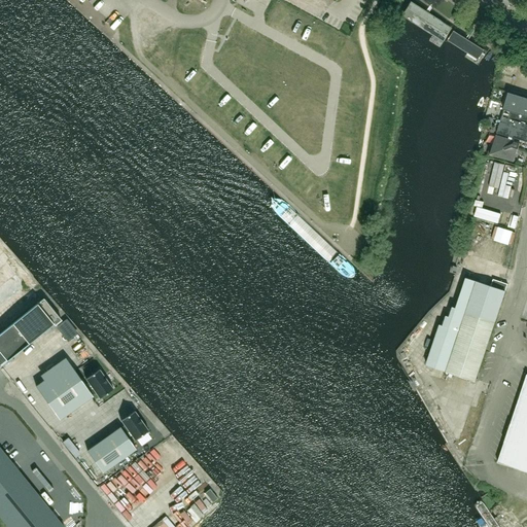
[(410,0),(400,15),(441,42),(452,27),(411,0),(410,0)]
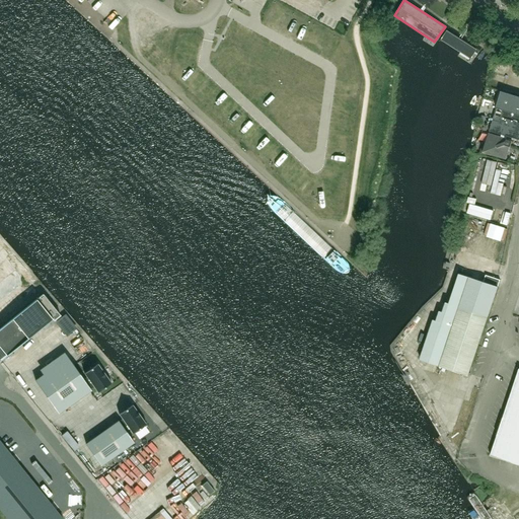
[(114,24),(118,28),(125,21),(122,17),(114,24)]
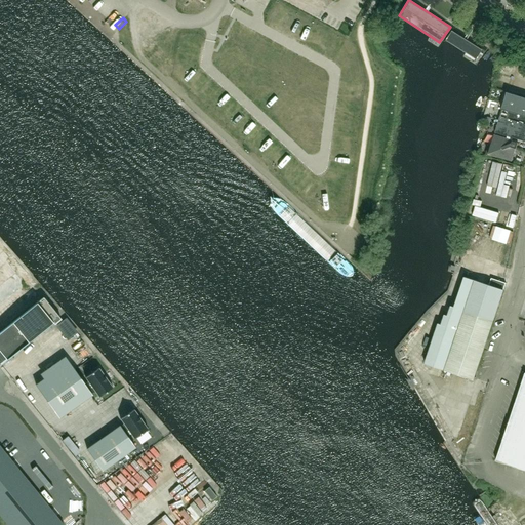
[(479,62),(486,50),(453,30),(446,41),(479,62)]
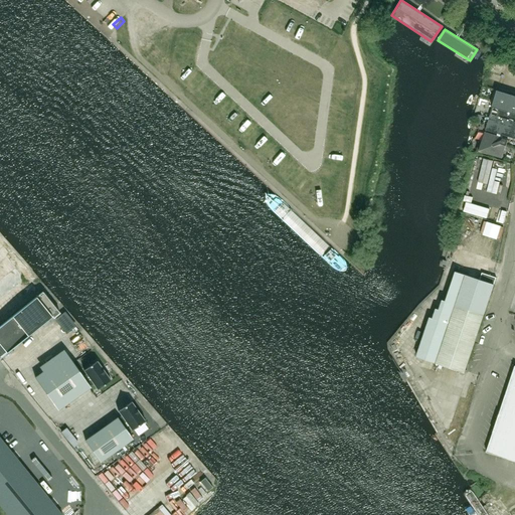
[(514,138),(514,96),(497,91),(486,130),(514,138)]
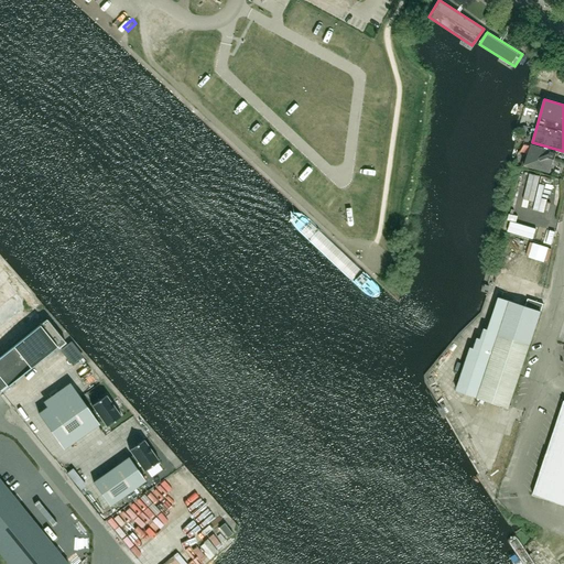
[(551,152),(531,147),(528,156),(525,155),(523,163),(532,165),(531,167),(550,173),(553,160),(555,160),(557,153),(551,152)]
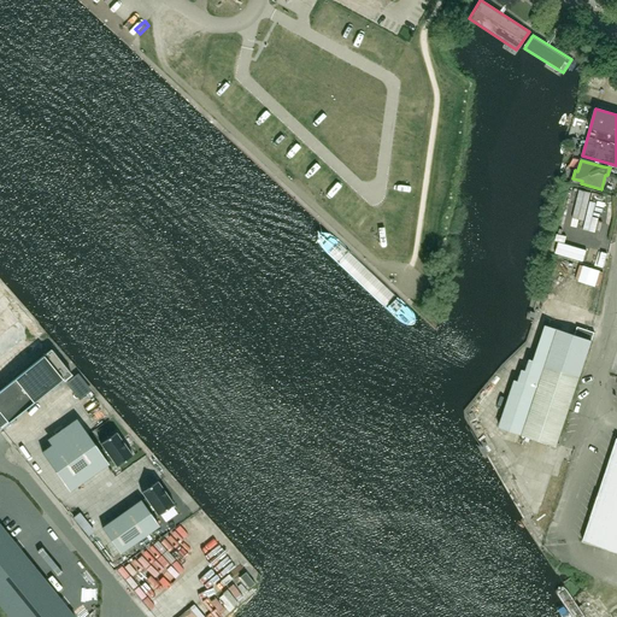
[(600,215),(606,216),(610,203),(604,200),(600,215)]
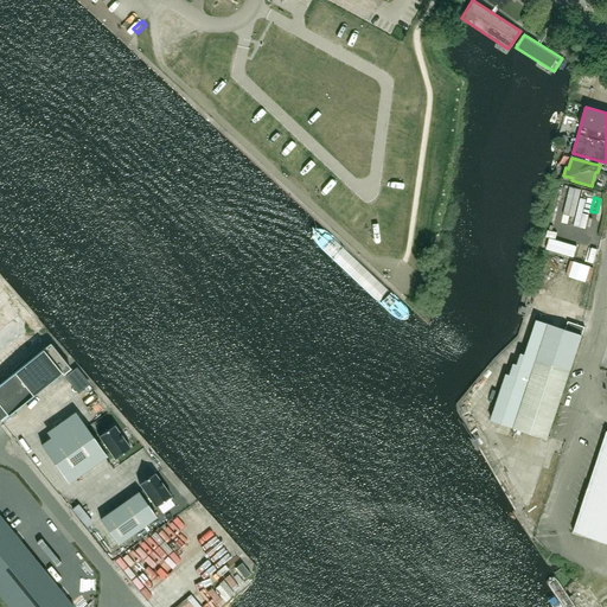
[(579,259),(570,285),(581,288),(589,261),(579,259)]
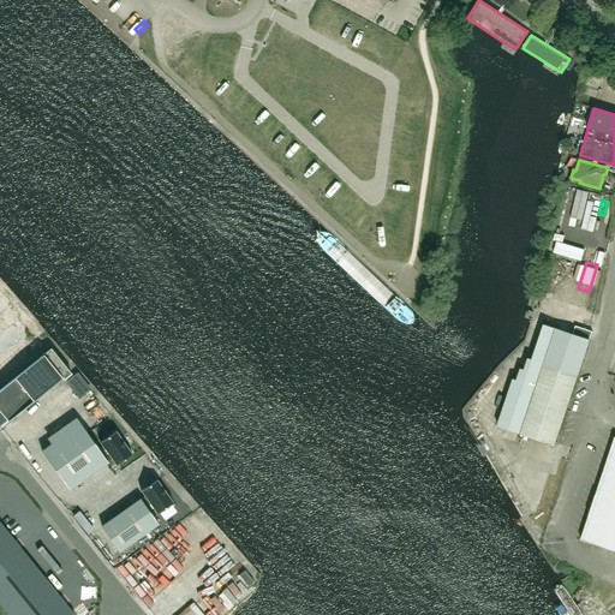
[(0,352),(25,332),(16,321),(7,328),(5,326),(0,329),(0,352)]
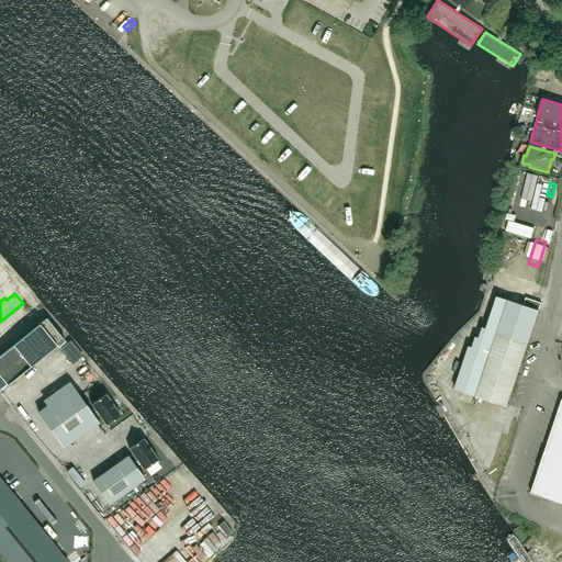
[(539,311),(508,300),(496,296),(486,328),(482,326),(479,337),(475,336),(472,347),(469,346),(454,390),(475,396),(506,407),(539,311)]
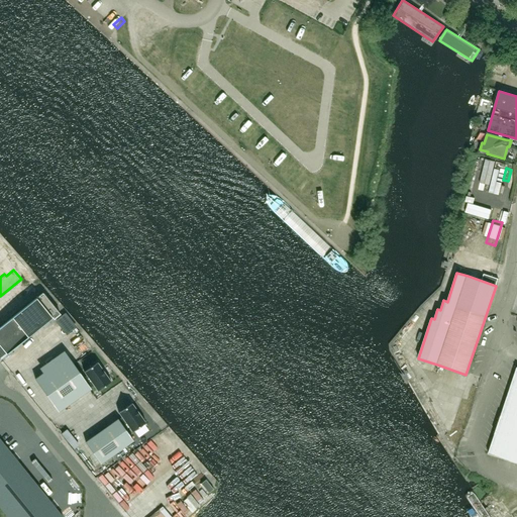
[(21,295),(29,289),(21,279),(0,296),(0,312),(4,309),(2,306),(6,302),(9,305),(15,300),(16,302),(23,297),(21,295)]
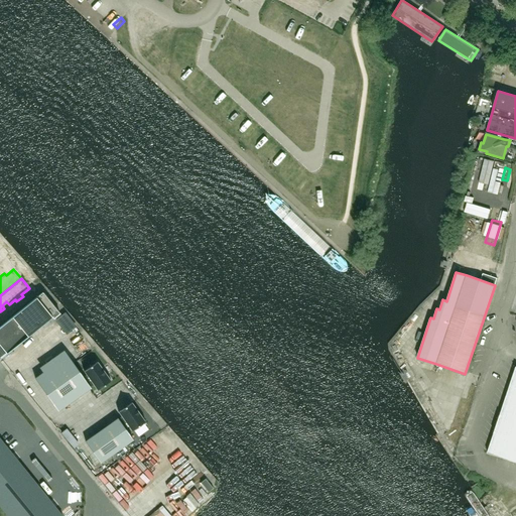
[(43,292),(0,327),(0,359),(0,360),(52,317),(54,318),(60,313),(55,307),(43,292)]
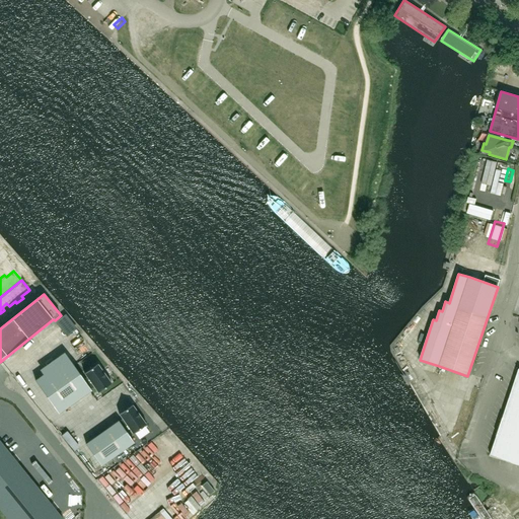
[(61,338),(72,326),(67,322),(57,332),(61,338)]
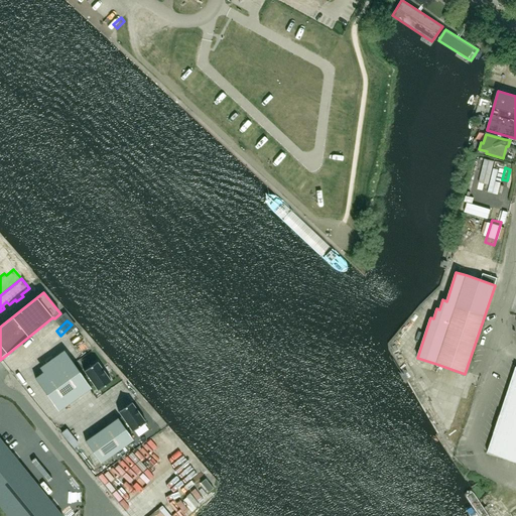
[(87,375),(83,377),(68,356),(35,379),(58,411),(91,388),(90,387),(94,385),(98,391),(111,381),(97,362),(84,371),(87,375)]
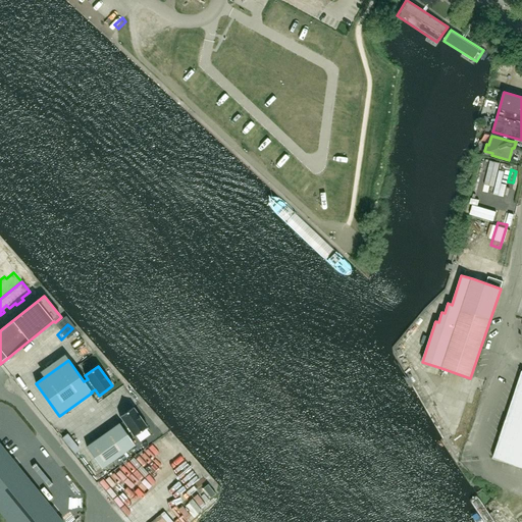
[(521,370),(492,458),(521,467),(521,370)]
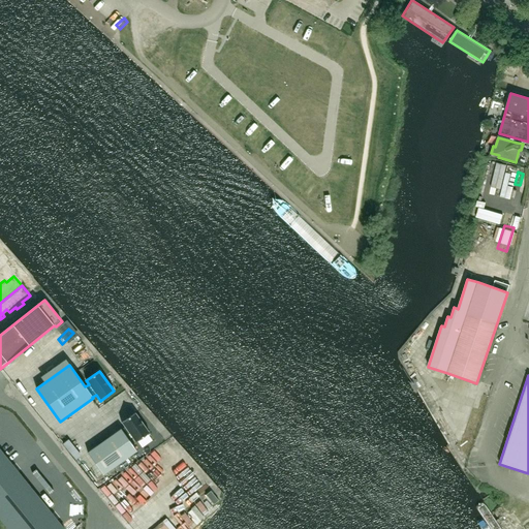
[(135,442),(149,432),(135,412),(121,422),(125,427),(121,430),(121,429),(88,453),(103,474),(136,450),(128,439),(132,437),(135,442)]
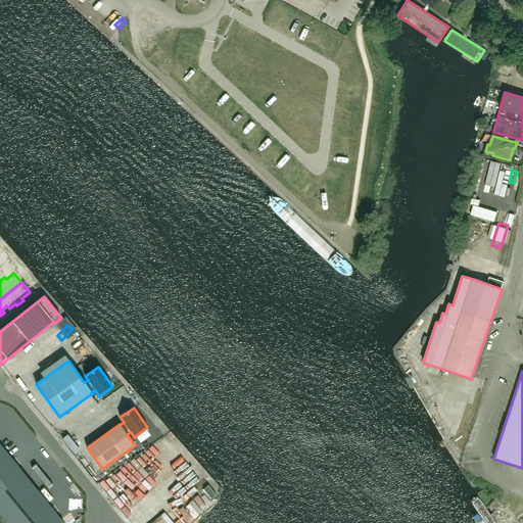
[(0,513),(8,522),(62,522),(63,522),(60,519),(0,443),(0,513)]
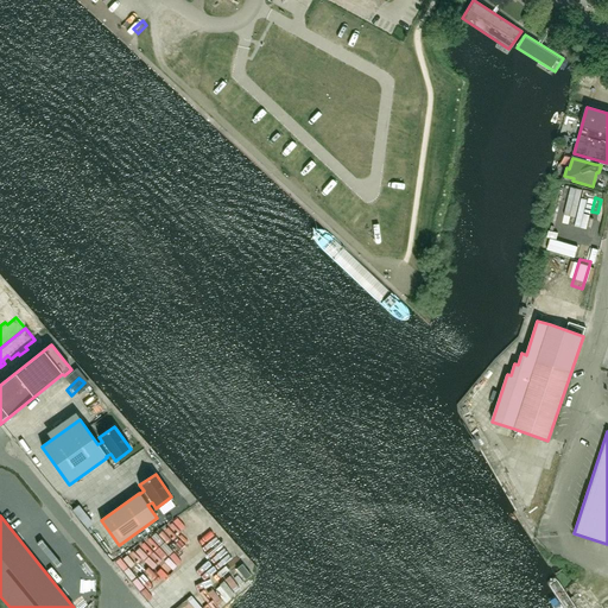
[(105,534),(99,538),(116,565),(122,562),(105,534)]
